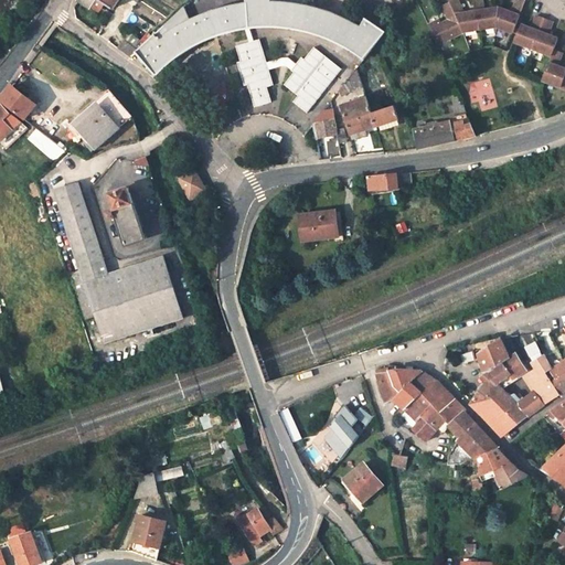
[(78,0),(88,9),(89,7),(94,0),(97,0),(104,4),(112,10),(118,0),(78,0)]
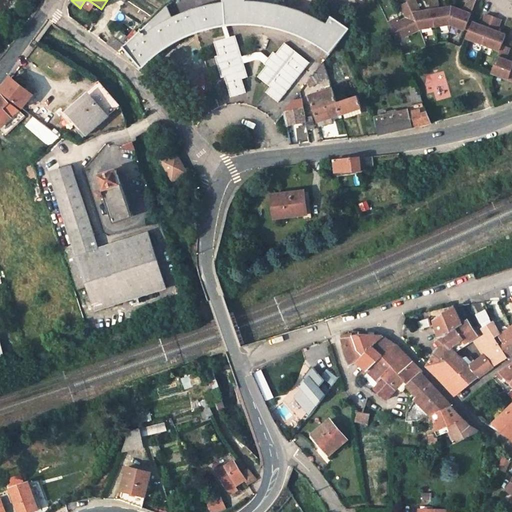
[(89,12),(94,4),(88,0),(85,0),(81,6),(89,12)]
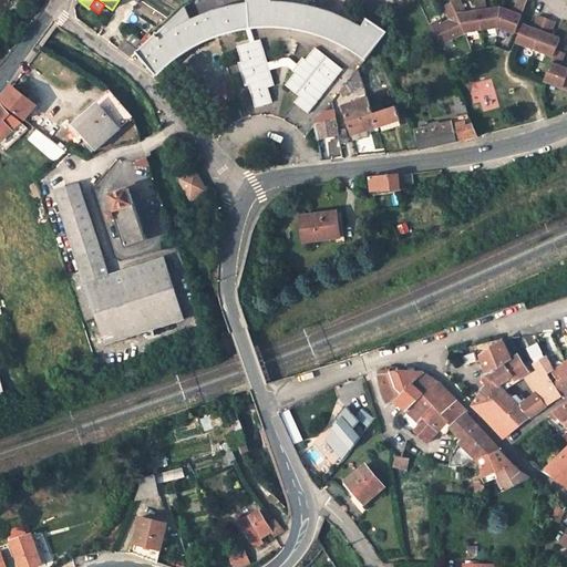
[(189,19),(185,8),(140,48),(134,52),(135,53),(158,79),(173,65),(192,52),(209,41),(217,38),(229,33),(249,29),(266,28),(289,29),(312,34),(336,42),(351,50),(366,59),(374,48),(387,32),(382,29),(375,24),(368,19),(362,27),(349,20),(334,13),(318,8),(302,3),(286,1),(272,1),(271,0),(246,0),(247,2),(237,3),(219,8),(203,13),(189,19)]
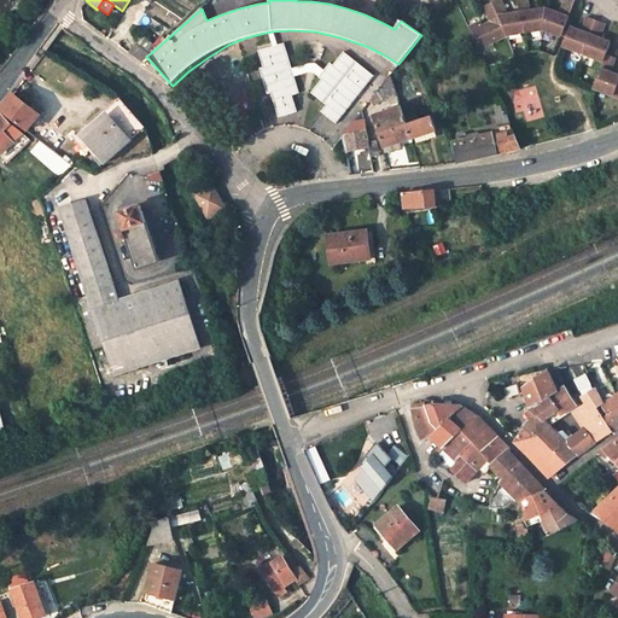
[(541,31),(559,38),(566,18),(558,15),(542,10),(529,12),(525,1),(524,0),(514,0),(518,13),(506,16),(497,1),(490,4),(482,7),(484,12),(489,24),(481,28),(478,24),(467,29),(477,51),(505,38),(541,31)]
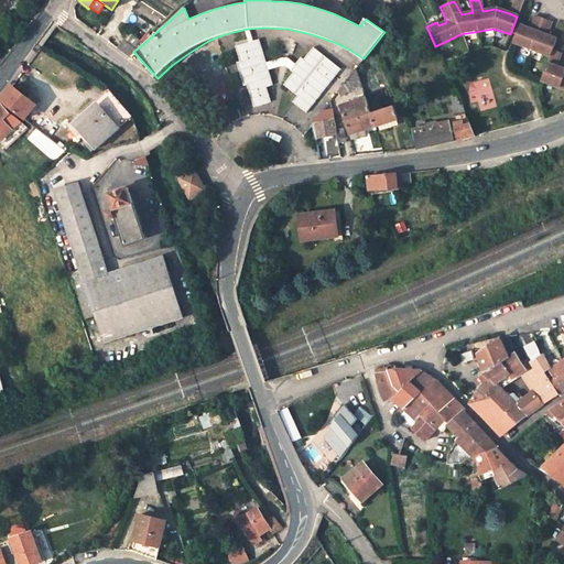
[(513,0),(511,7),(510,10),(518,13),(522,0),(513,0)]
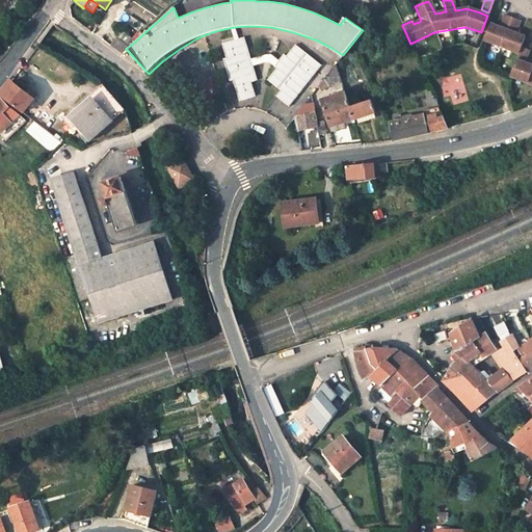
[(531,64),(524,61),(529,49),(521,47),(524,36),(514,33),(516,27),(519,20),(511,17),(505,15),(500,28),(489,24),(483,42),(517,53),(510,76),(531,83),(531,64)]
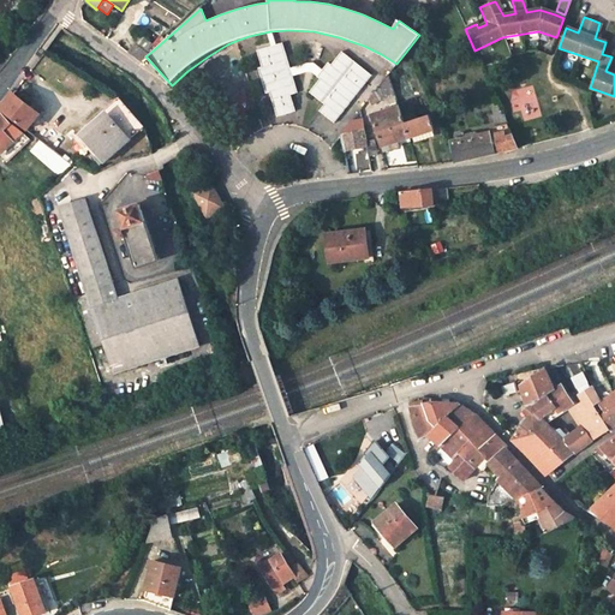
[(141,63),(147,58),(145,57),(151,52),(144,45),(138,48),(131,43),(125,52),(141,63)]
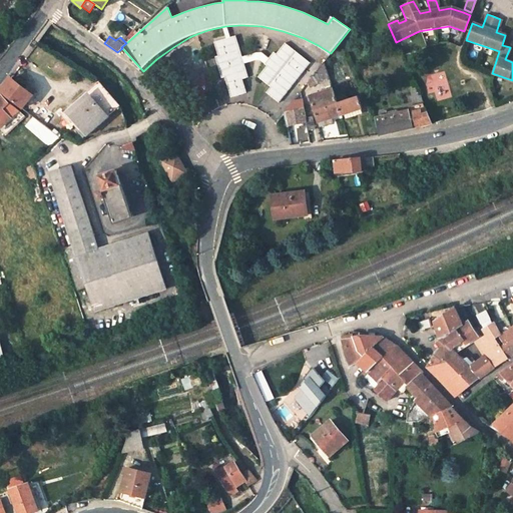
[(281,103),(313,63),(289,44),(282,45),(271,59),(264,53),(242,56),(240,42),(217,46),(219,55),(217,56),(221,76),(228,82),(231,97),(247,94),(245,81),(248,76),(246,62),(260,60),(268,66),(259,76),(273,87),(268,93),(281,103)]
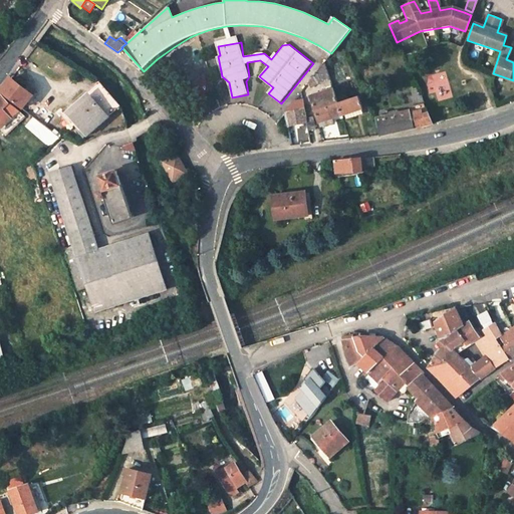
[(325,61),(307,82),(311,86),(317,82),(330,79),(325,61)]
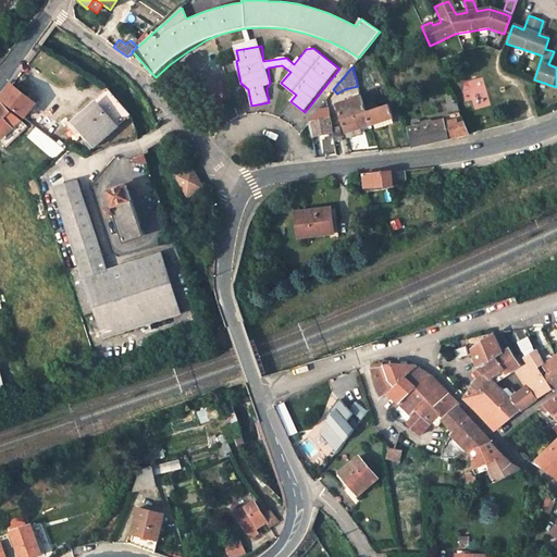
[(11,107),(24,116),(34,104),(11,86),(4,94),(0,99),(11,107)]
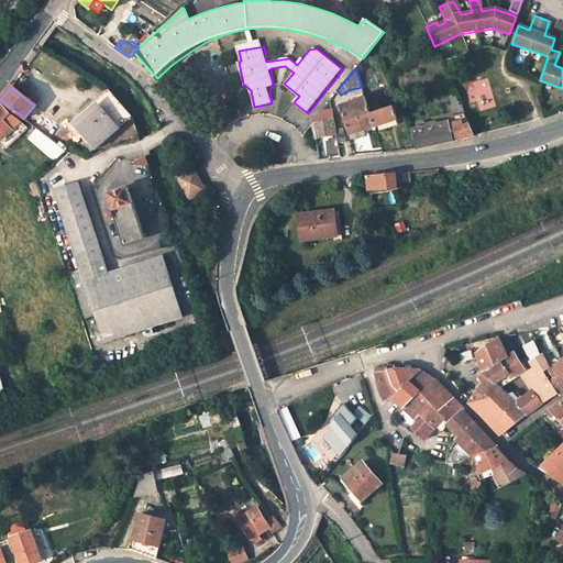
[(96,147),(129,120),(113,95),(77,124),(96,147)]
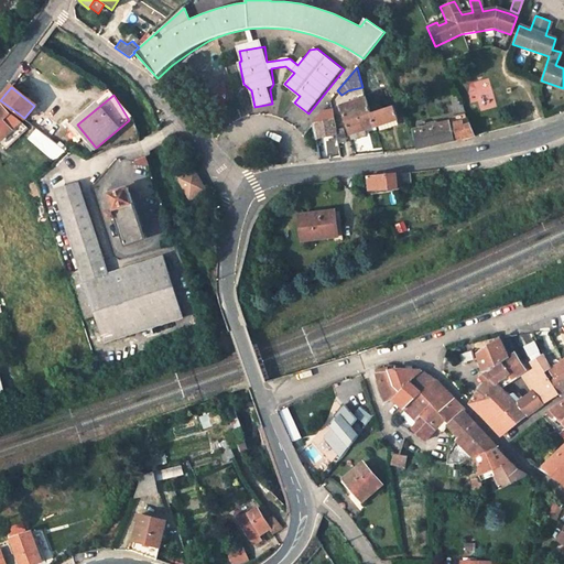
[(350,134),(365,130),(376,127),(371,114),(367,100),(366,96),(361,98),(364,101),(342,108),(350,134)]
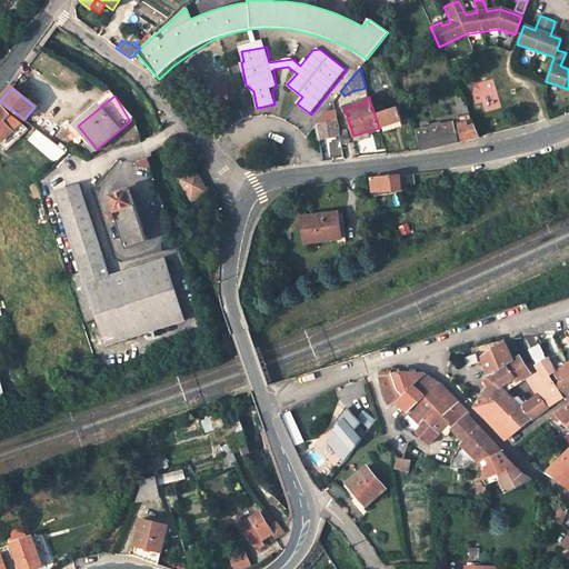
[(381,98),(370,101),(375,115),(386,111),(381,98)]
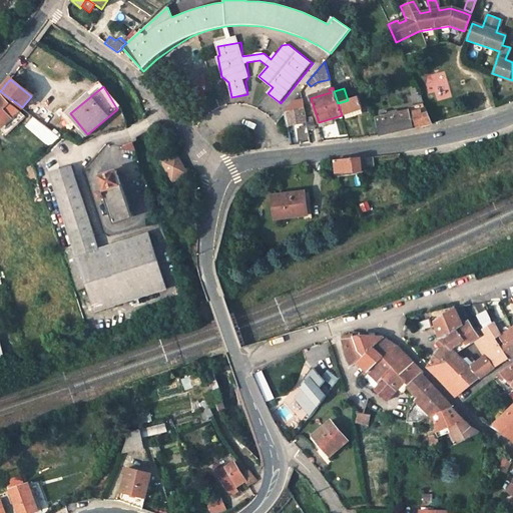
[(0,91),(0,90),(0,124),(2,126),(1,128),(7,135),(27,115),(10,98),(0,91)]
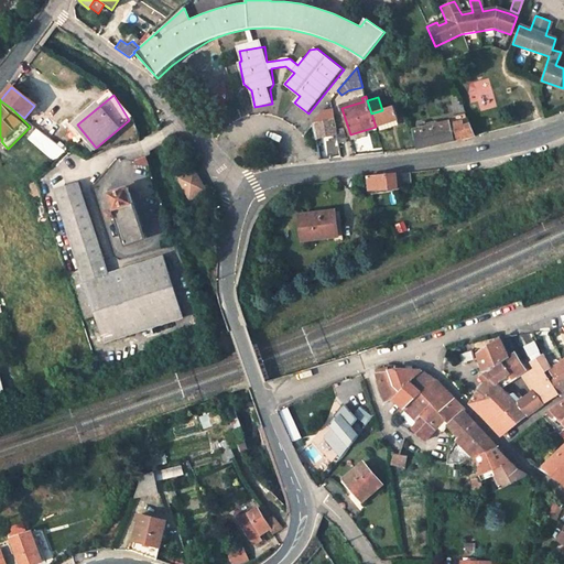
[(393,107),(382,110),(371,114),(376,127),(398,120),(393,107)]
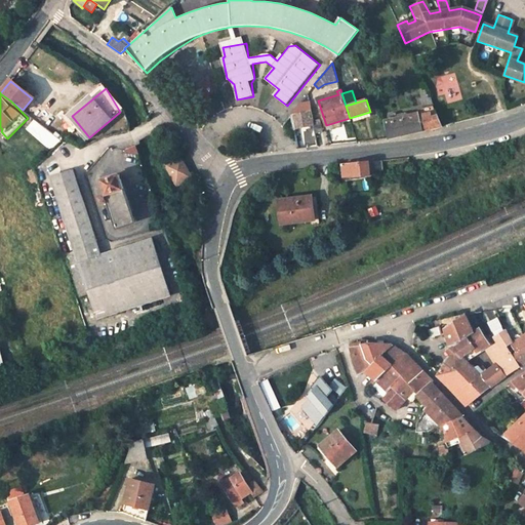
[(421,101),(423,113),(434,111),(429,99),(427,99),(422,101),(421,101)]
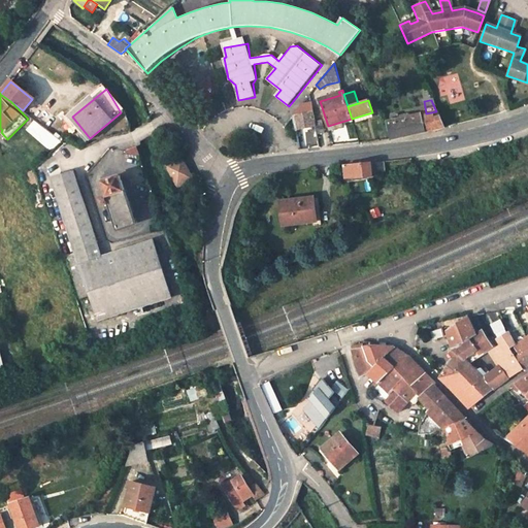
[(23,110),(10,101),(28,119),(32,124),(27,129),(54,151),(62,141),(53,134),(27,114),(23,110)]
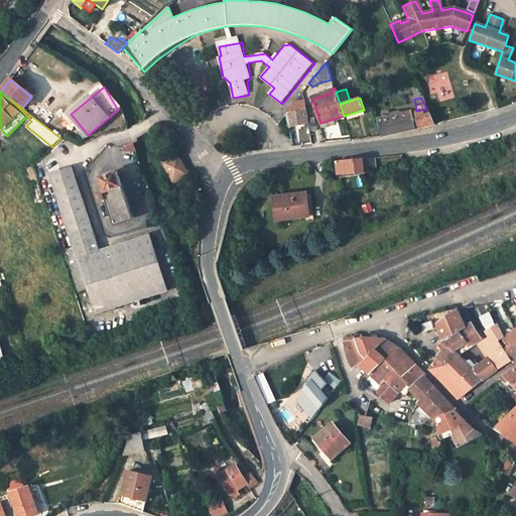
[(308,123),(307,119),(304,101),(295,103),(293,102),(284,113),(288,127),(308,123)]
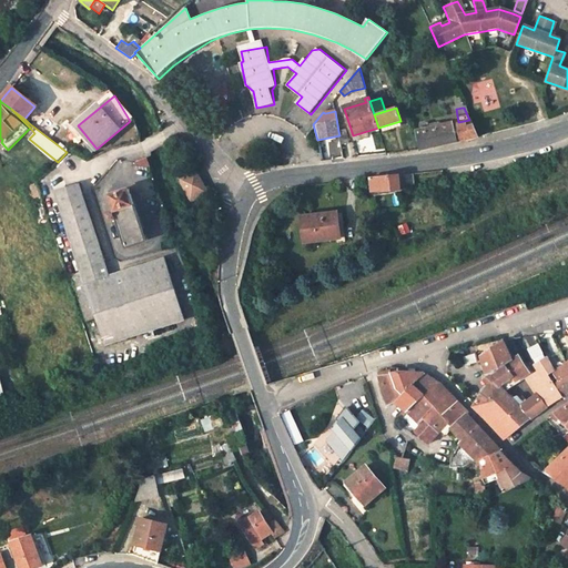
[(29,123),(57,144),(61,139),(34,115),(29,123)]
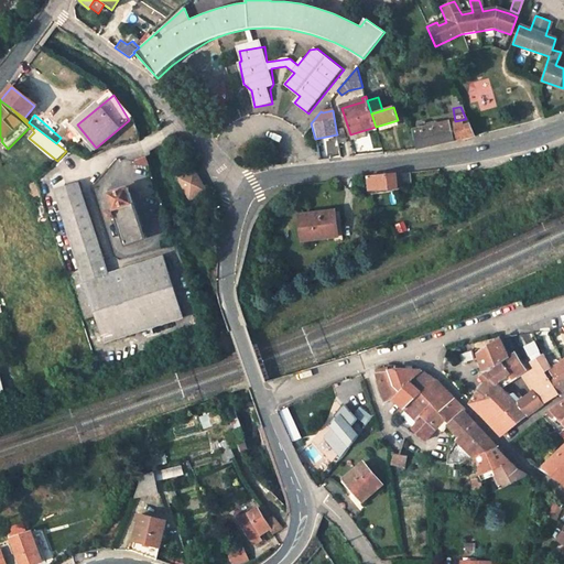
[(455,121),(459,140),(474,137),(466,119),(455,121)]
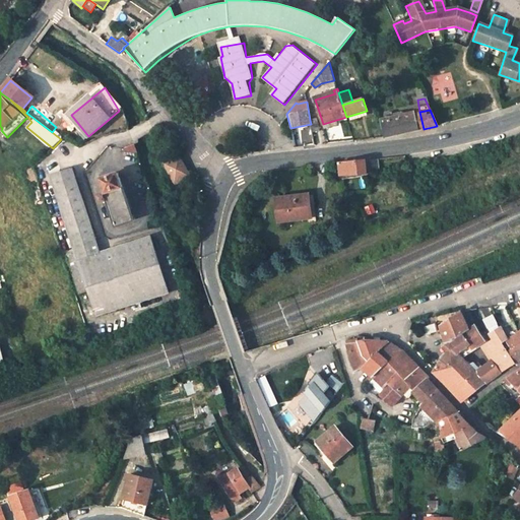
[(381,123),(384,137),(416,131),(419,130),(416,116),(394,120),(392,113),(384,115),(386,122),(381,123)]
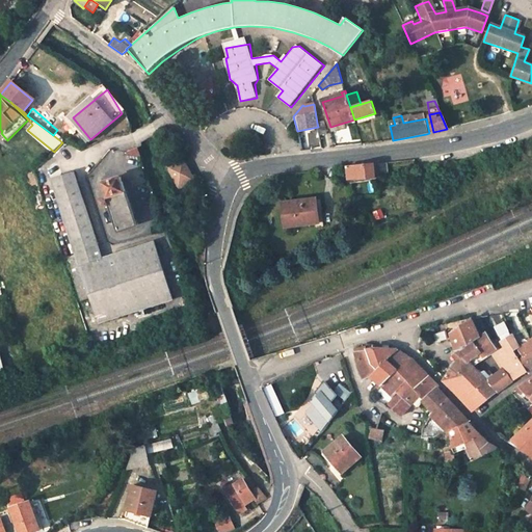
[(317,123),(318,127),(319,136),(326,135),(324,122),(317,123)]
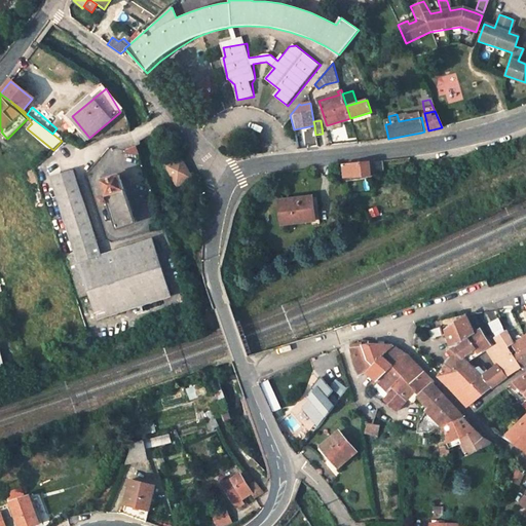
[(340,121),(327,125),(328,129),(341,125),(340,121)]
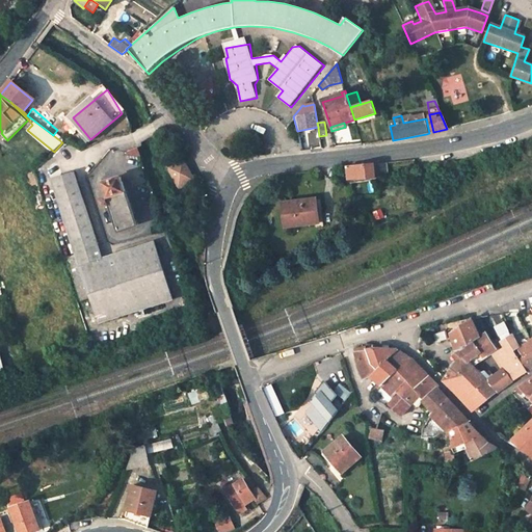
[(138,148),(128,152),(132,161),(142,157),(138,148)]
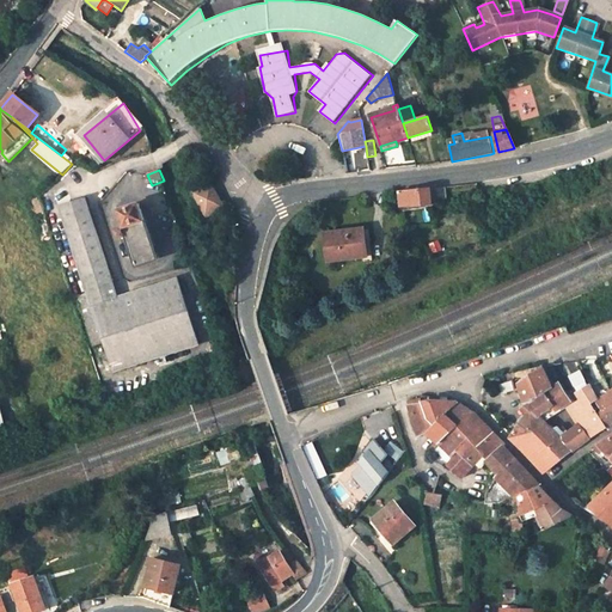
[(212,184),(206,187),(214,201),(219,197),(212,184)]
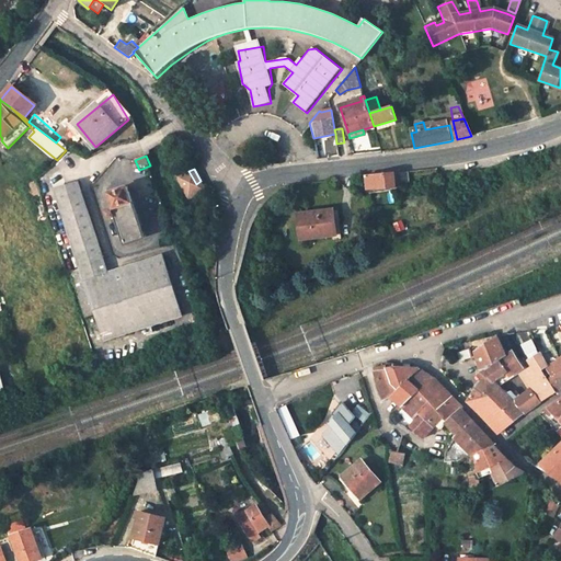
[(206,191),(201,181),(196,184),(189,171),(178,178),(191,199),(206,191)]
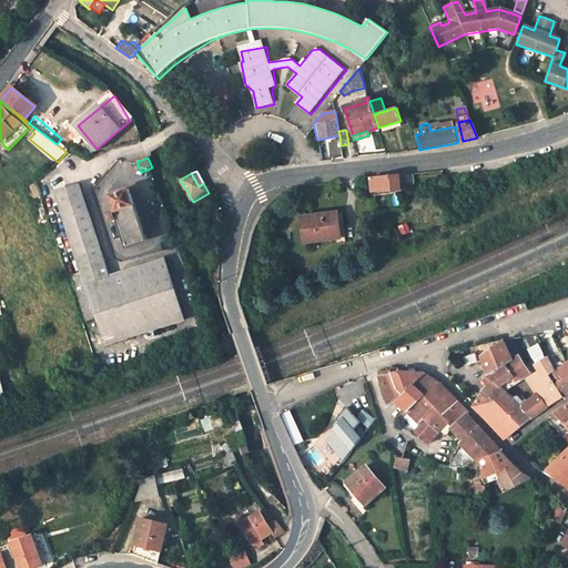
[(414,173),(399,174),(371,178),(372,188),(383,186),(383,190),(401,188),(401,186),(415,184),(414,173)]
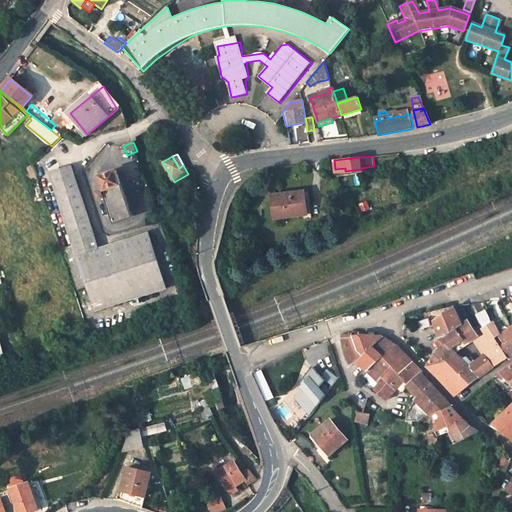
[(48,162),(51,173),(64,169),(60,158),(48,162)]
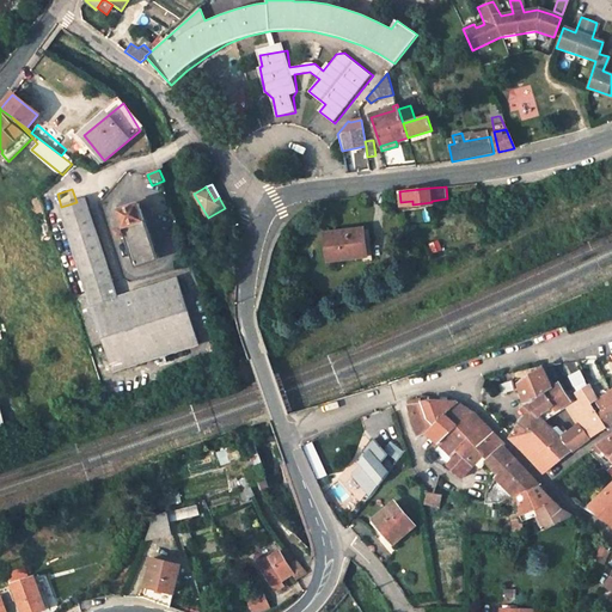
[(87,200),(77,202),(61,207),(114,372),(200,343),(179,279),(118,298),(87,200)]
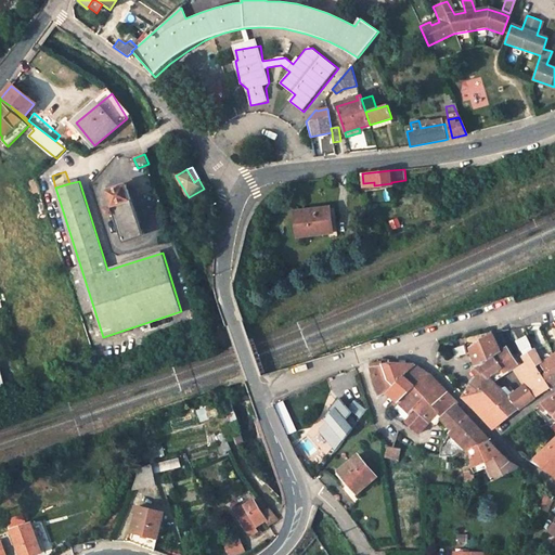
[(139,184),(142,196),(153,193),(149,181),(139,184)]
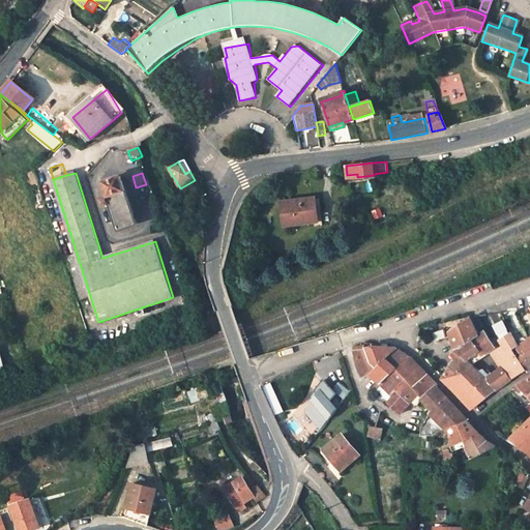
[(104,181),(118,229),(136,224),(126,192),(128,192),(127,188),(125,188),(121,176),(104,181)]
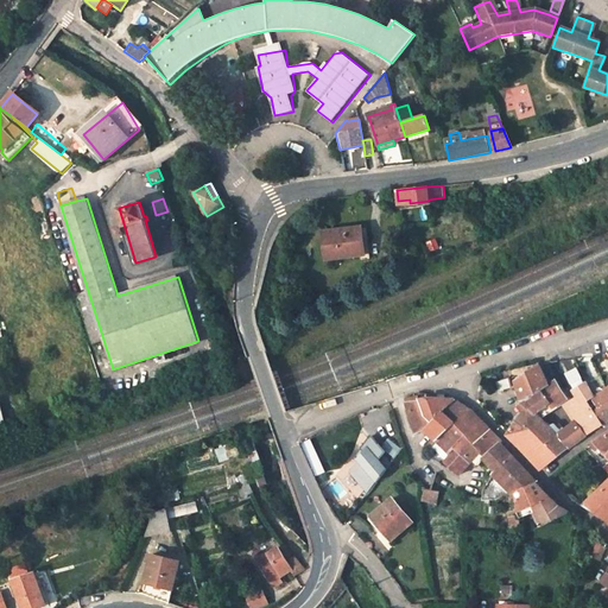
[(368,242),(371,241),(368,230),(361,230),(360,220),(321,226),(327,261),(362,255),(369,254),(368,242)]
